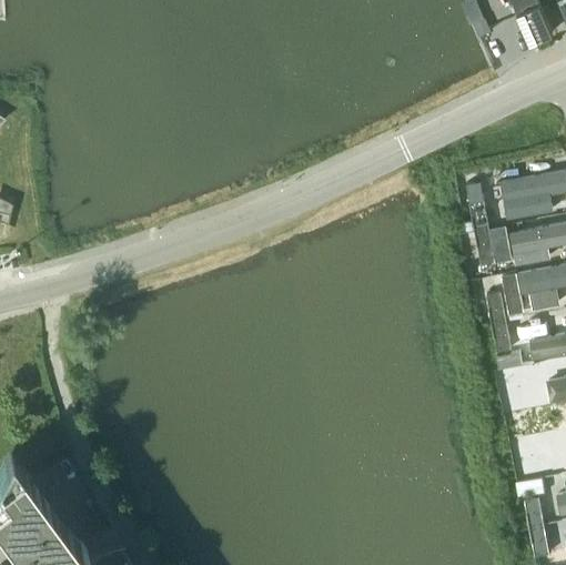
[(537,0),(509,0),(528,42),(552,32),(537,0)]
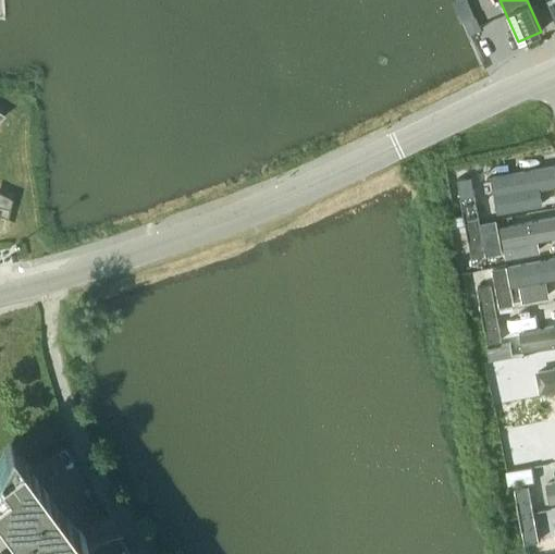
[(476,34),(478,33),(479,32),(473,20),(472,20),(470,21),(463,24),(468,37),(476,34)]
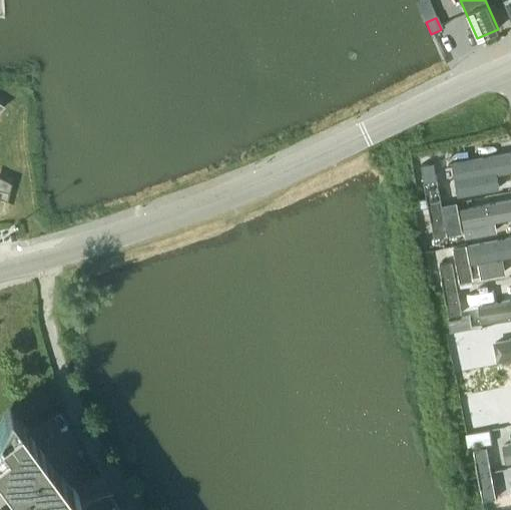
[(510,166),(509,154),(451,165),(457,196),(510,185),(510,166)]
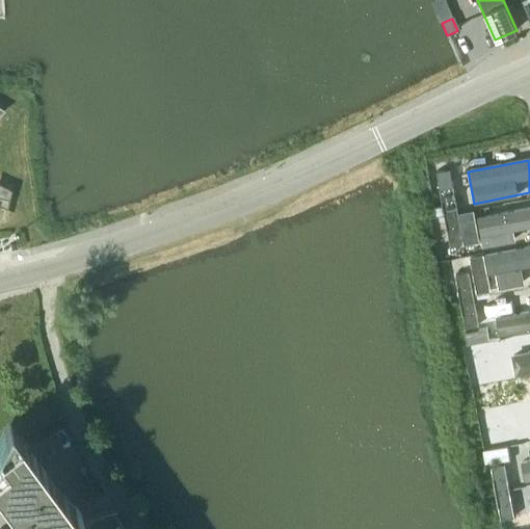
[(438,190),(451,188),(448,172),(434,174),(438,190)]
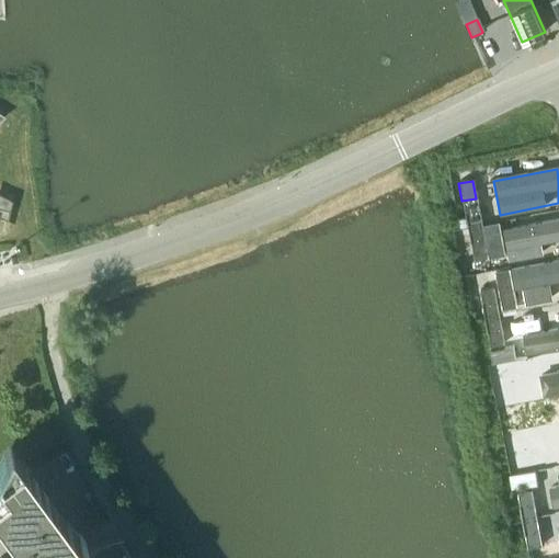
[(467,229),(481,227),(476,198),(461,201),(467,229)]
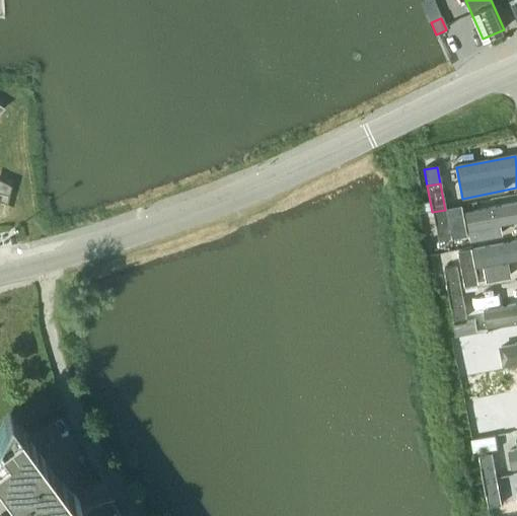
[(516,202),(464,212),(470,243),(516,234),(516,202)]
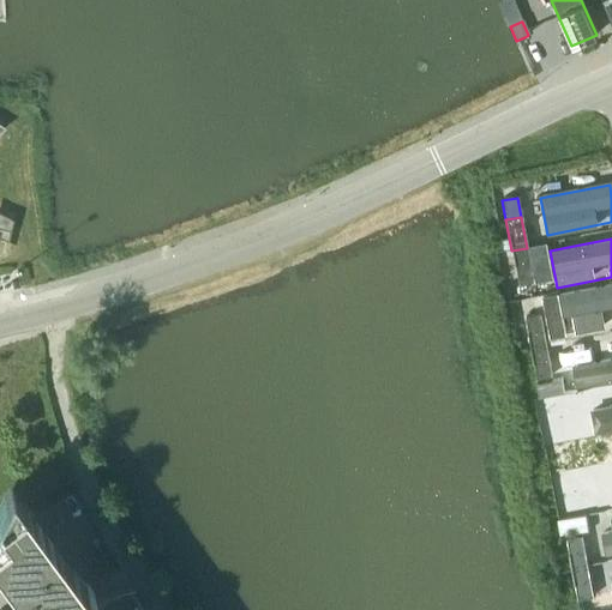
[(551,279),(544,245),(527,248),(533,278),(533,283),(551,279)]
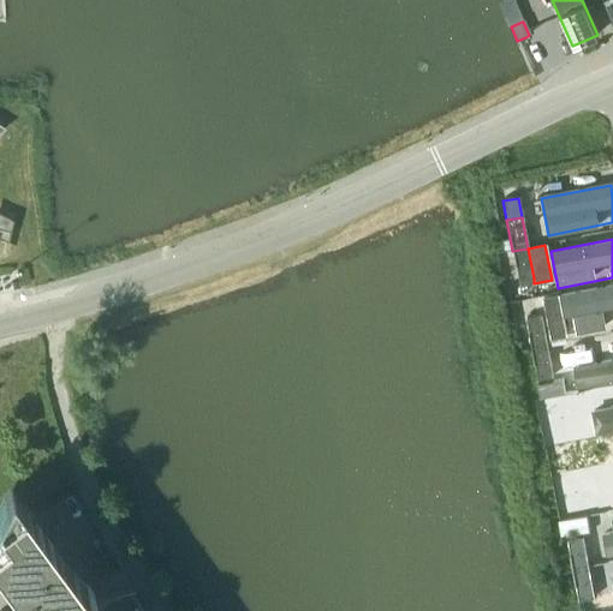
[(534,279),(528,249),(512,251),(518,281),(534,279)]
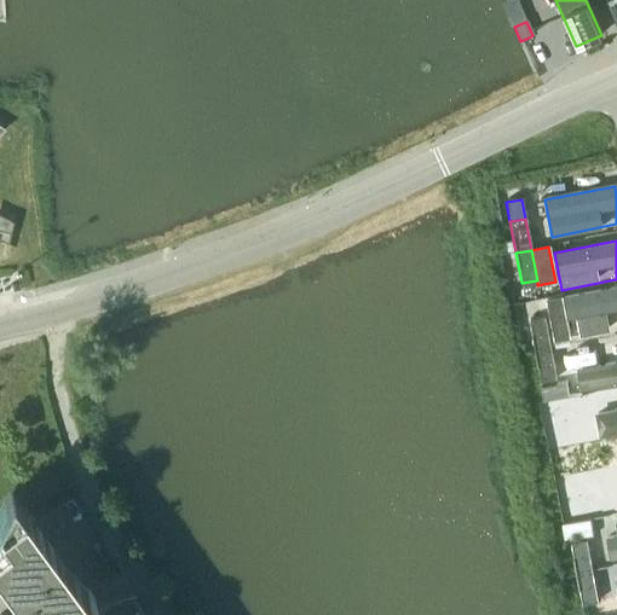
[(616,289),(563,299),(570,337),(616,328),(616,289)]
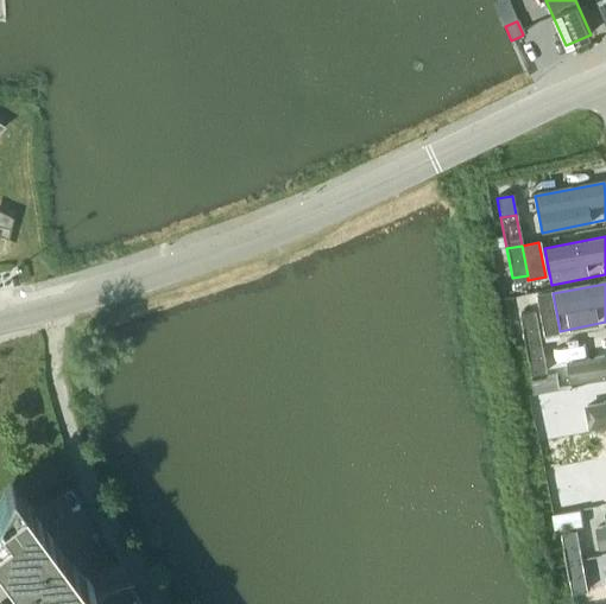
[(542,334),(560,331),(553,293),(536,297),(542,334)]
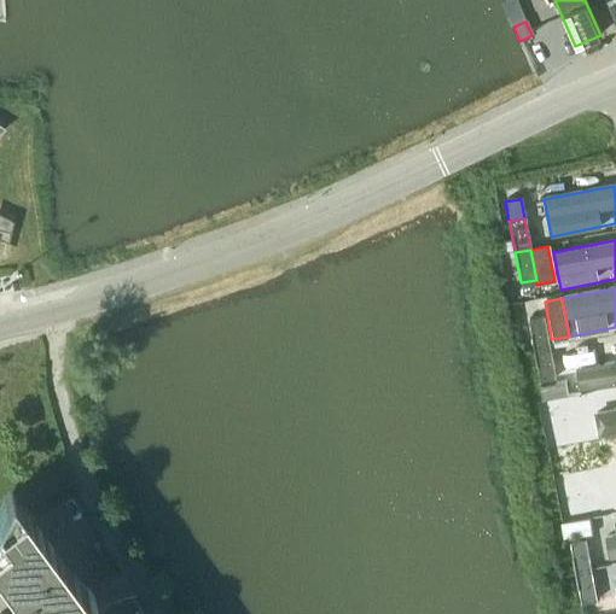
[(533,351),(548,349),(542,317),(528,321),(533,351)]
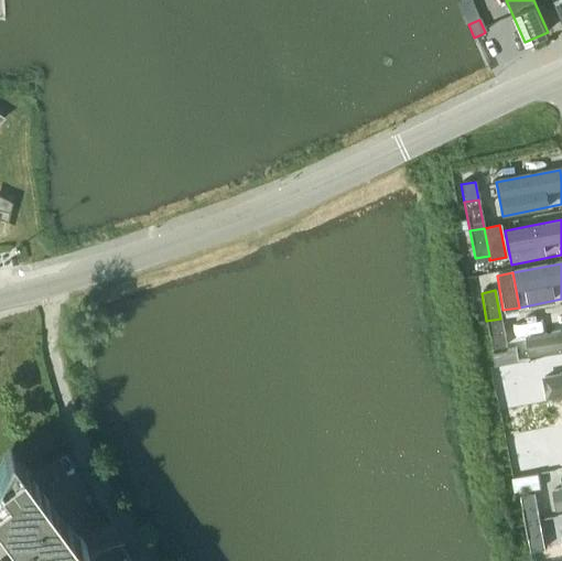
[(561,315),(522,323),(528,357),(561,351),(561,315)]
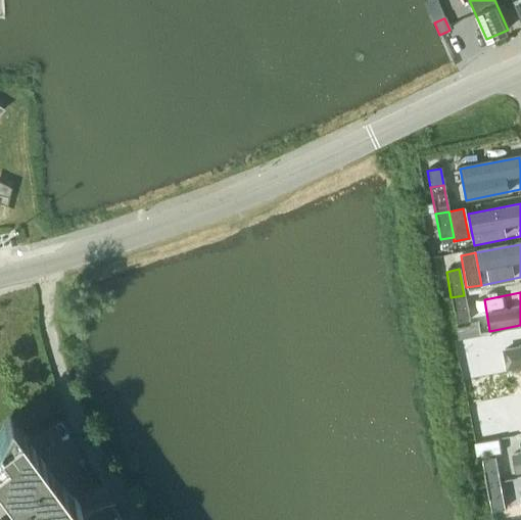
[(469,322),(464,295),(451,297),(456,324),(469,322)]
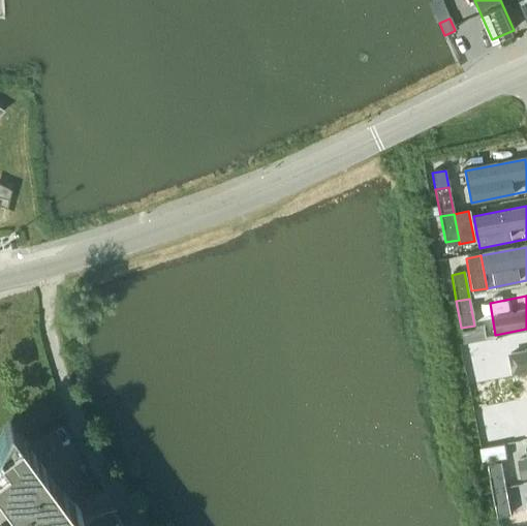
[(485,340),(483,328),(461,331),(463,343),(485,340)]
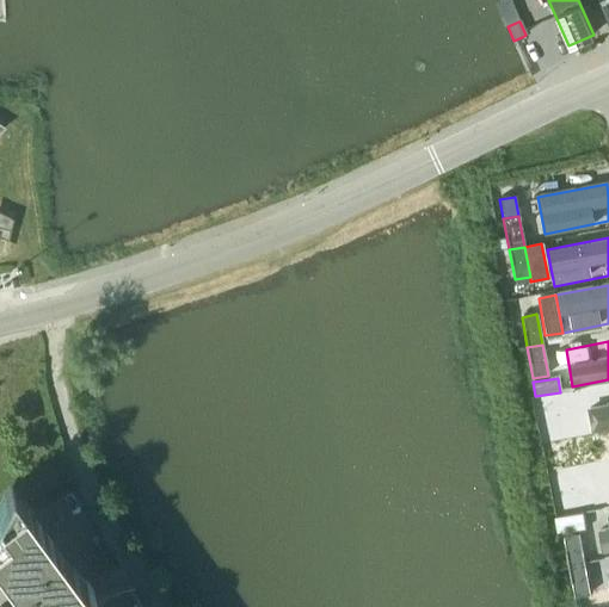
[(137,606),(135,602),(125,590),(130,588),(130,587),(120,589),(112,592),(103,596),(94,600),(93,600),(90,595),(91,594),(84,583),(81,584),(78,580),(71,569),(55,547),(18,499),(0,512),(0,522),(4,527),(0,530),(0,570),(8,581),(24,602),(26,606),(137,606)]
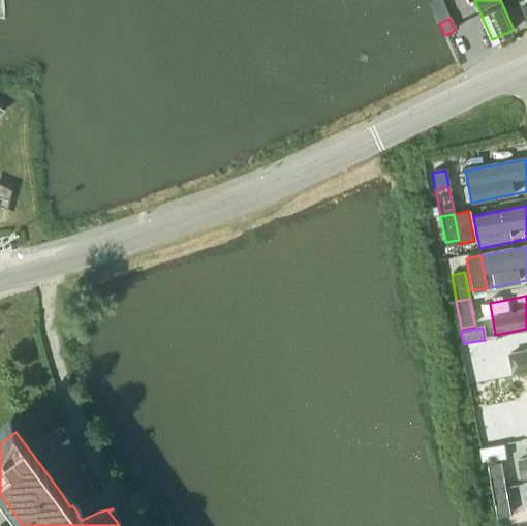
[(526,443),(516,446),(522,478),(526,477),(526,443)]
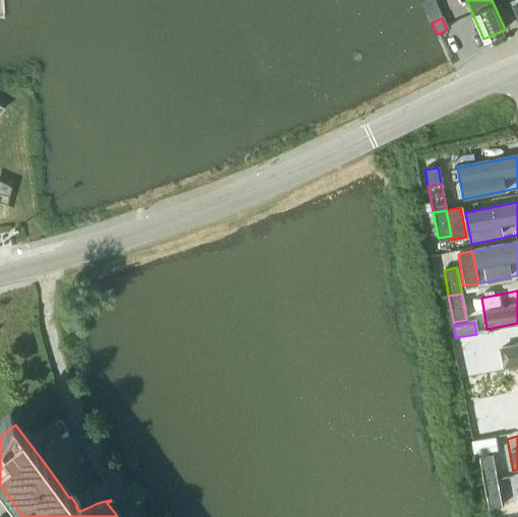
[(473,456),(498,451),(495,438),(471,442),(473,456)]
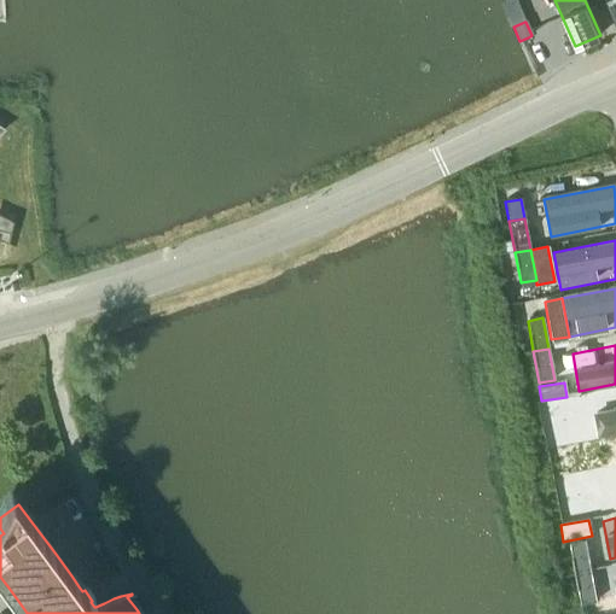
[(574,574),(590,572),(585,541),(569,543),(574,574)]
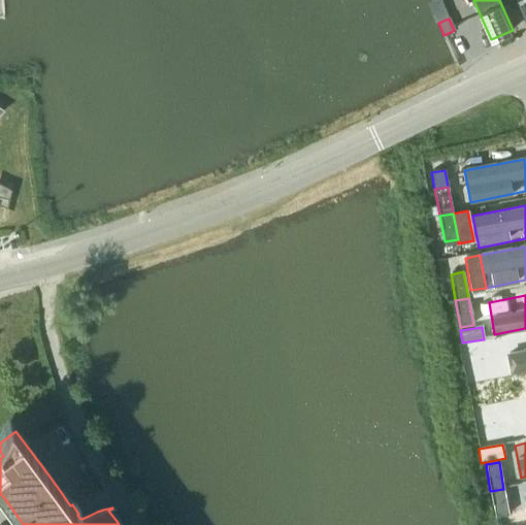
[(508,515),(503,489),(490,491),(495,517),(508,515)]
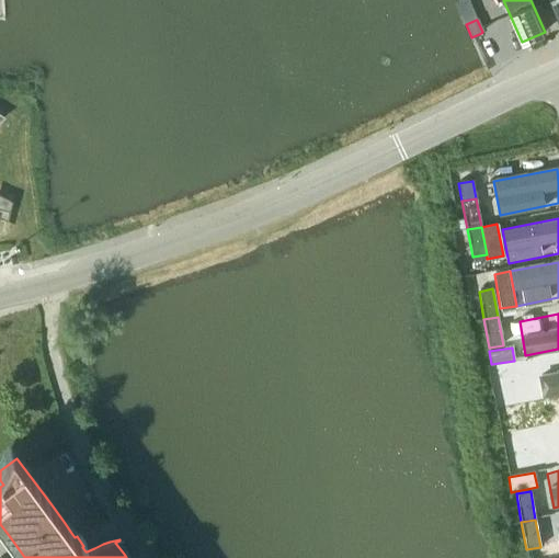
[(558,557),(557,545),(526,550),(527,557),(558,557)]
